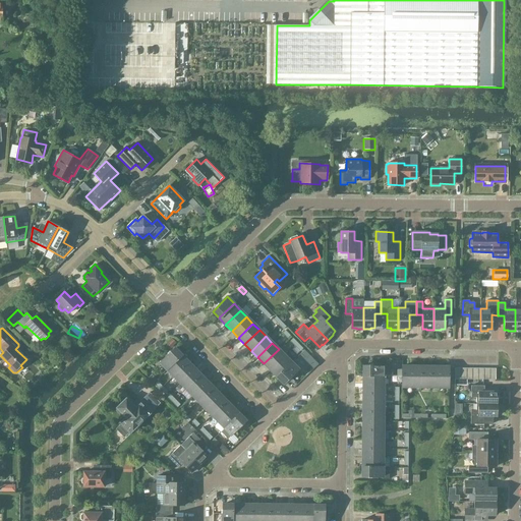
[(167,369),(181,355),(174,348),(160,362),(167,369)]
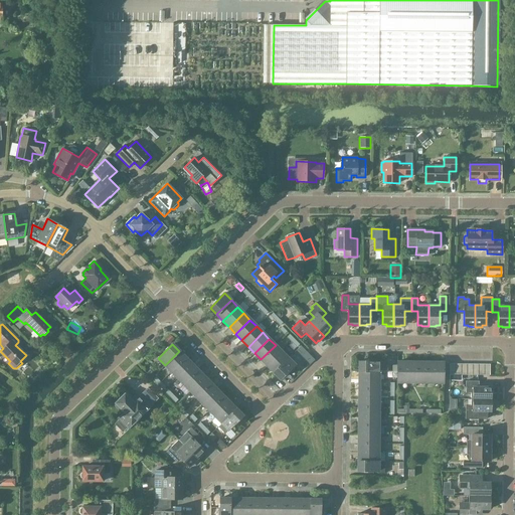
[(268,366),(282,352),(276,345),(261,359),(268,366)]
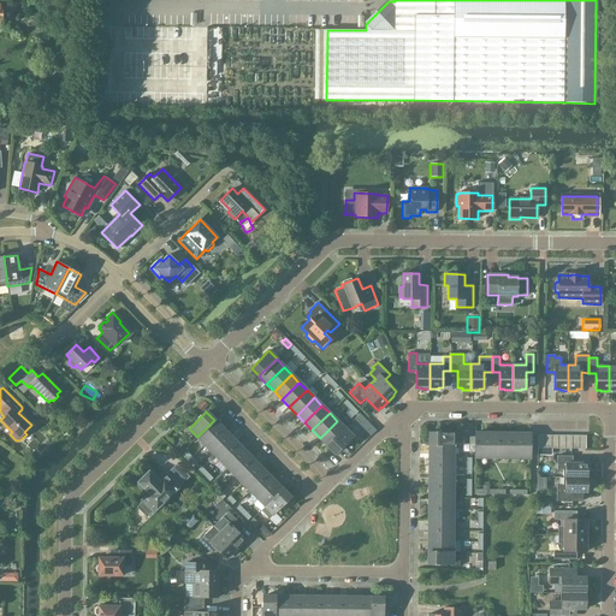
[(361,424),(366,420),(360,414),(355,418),(361,424)]
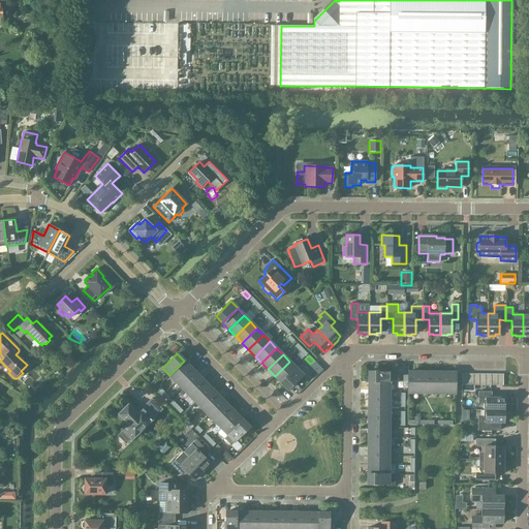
[(176,381),(190,367),(184,361),(169,375),(176,381)]
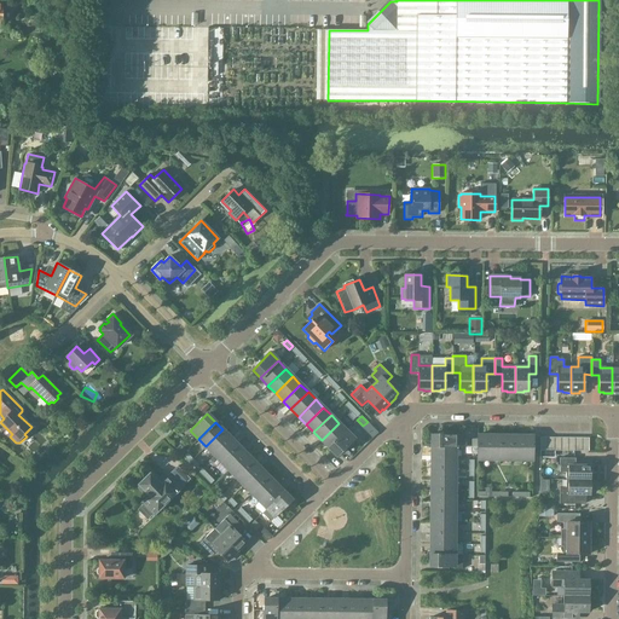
[(329,447),(346,431),(339,423),(322,440),(329,447)]
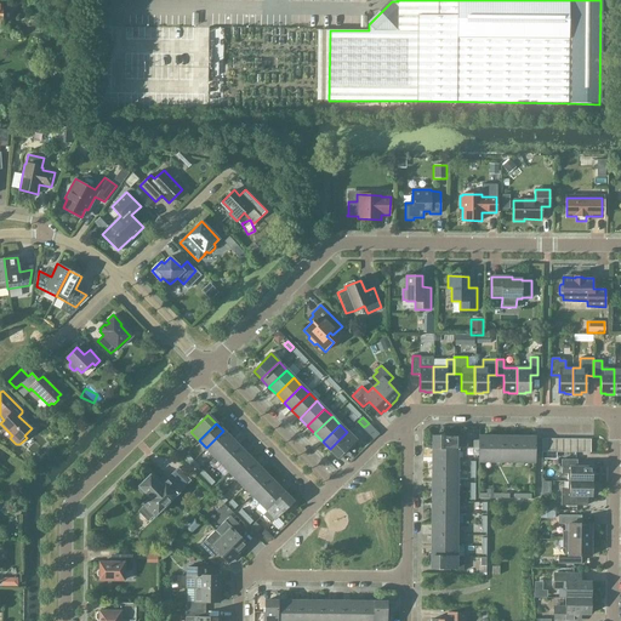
[(214,456),(232,439),(223,431),(206,448),(214,456)]
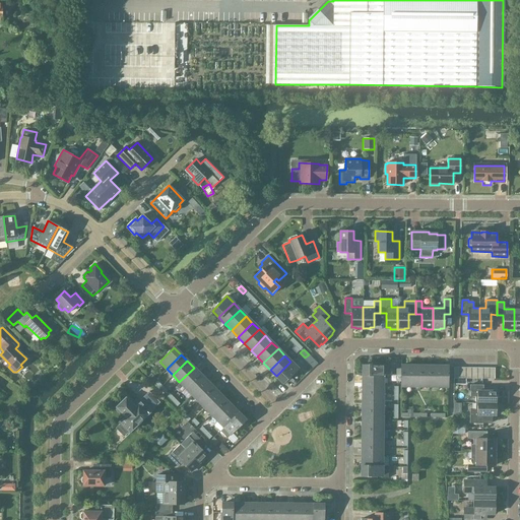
[(290,362),(276,376),(282,383),(298,369),(290,362)]
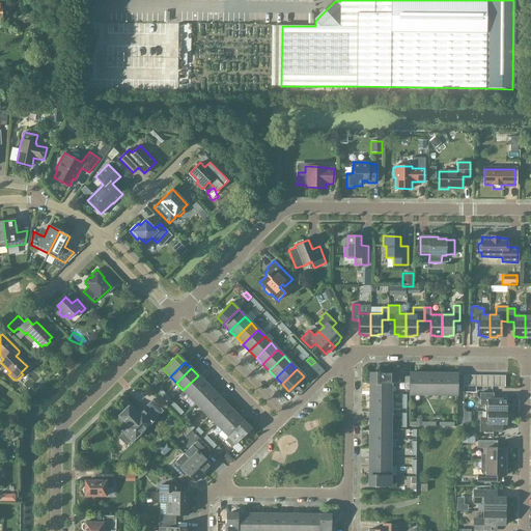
[(398,373),(370,372),(370,383),(391,383),(398,383),(398,373)]
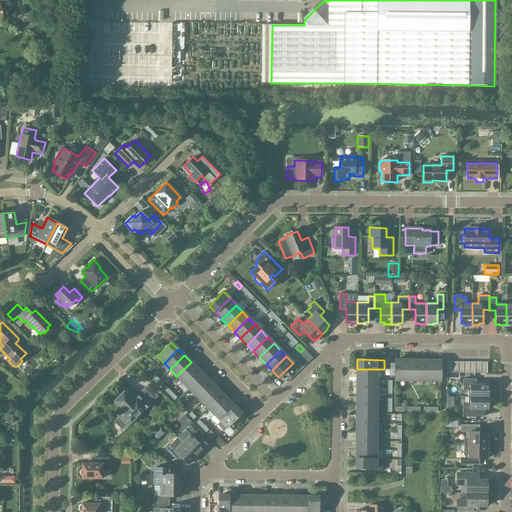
[(395,380),(440,380),(441,360),(395,360),(395,363),(395,369),(395,376),(395,380)]
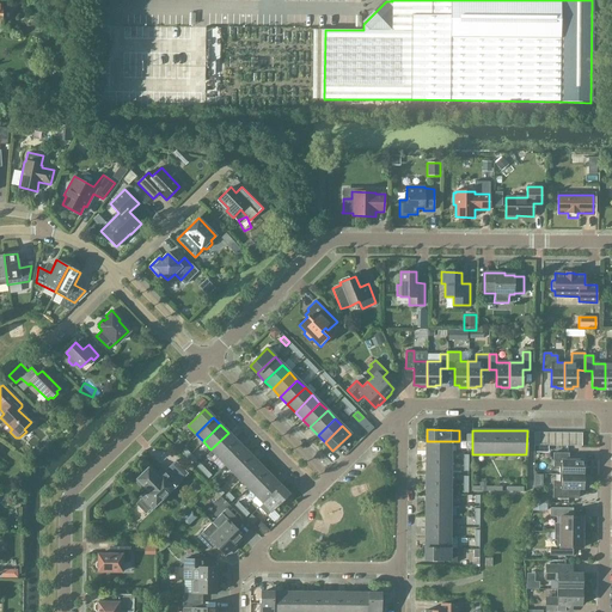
[(218,457),(236,440),(228,433),(210,450),(218,457)]
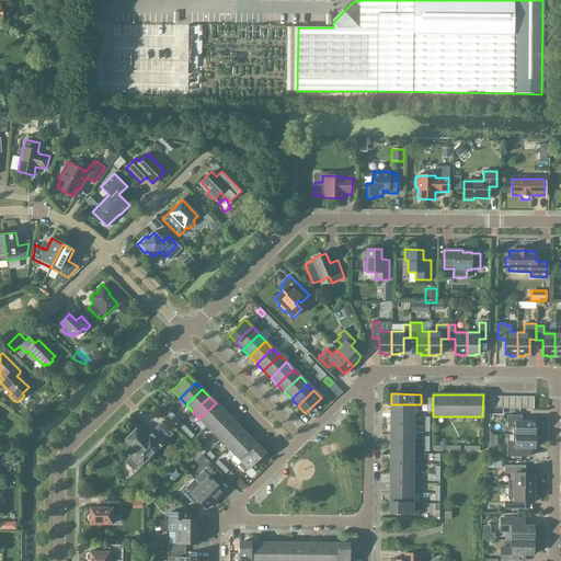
[(159,407),(164,412),(169,409),(163,403),(159,407)]
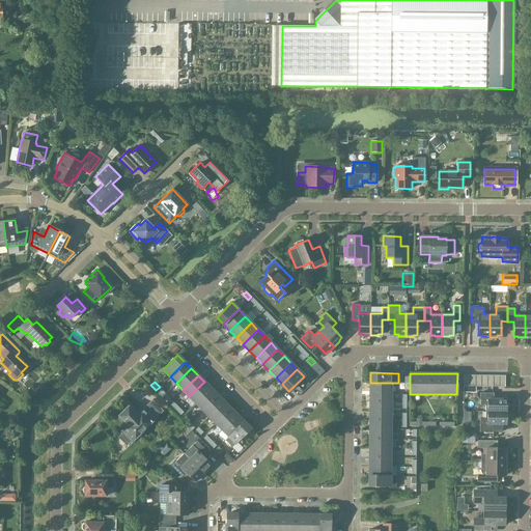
[(196,403),(211,388),(204,382),(189,396),(196,403)]
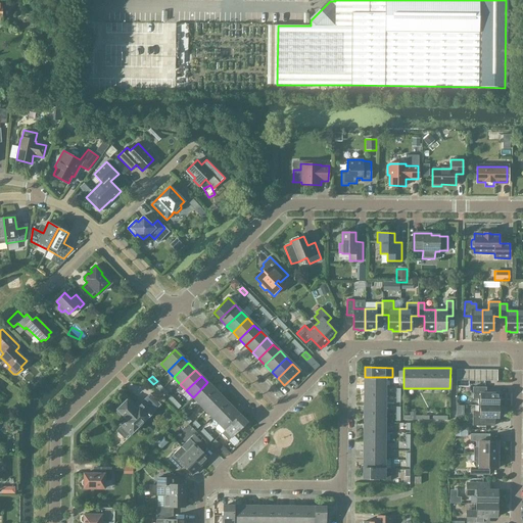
[(385,386),(385,377),(365,377),(365,386),(385,386)]
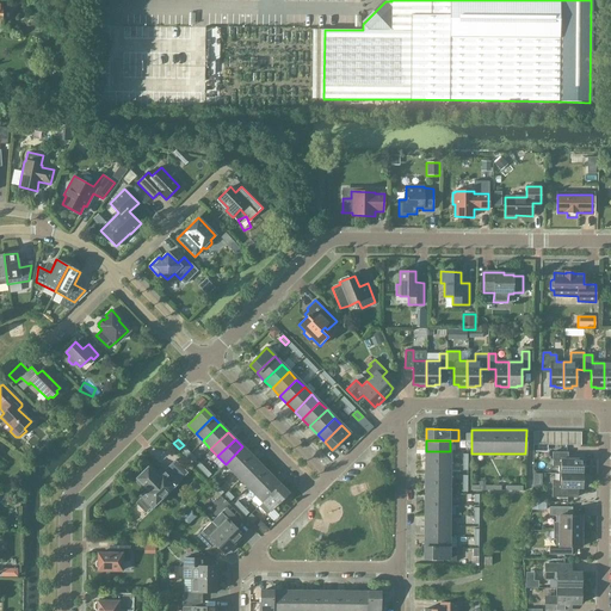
[(233,471),(250,455),(242,446),(226,464),(233,471)]
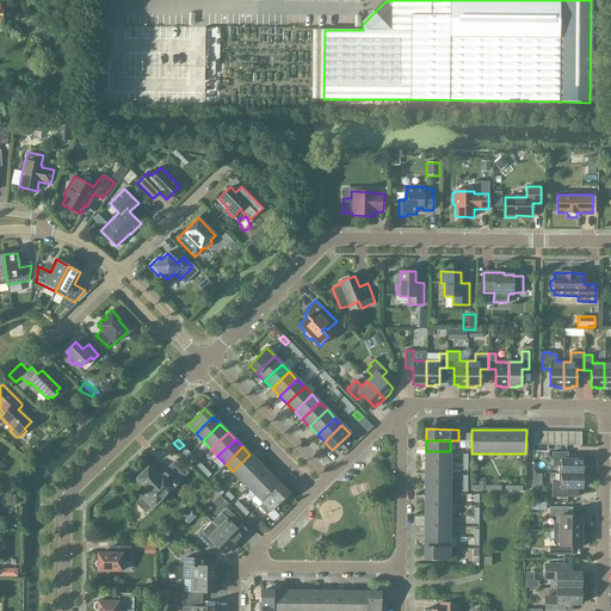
[(450,462),(450,451),(426,451),(425,462),(450,462)]
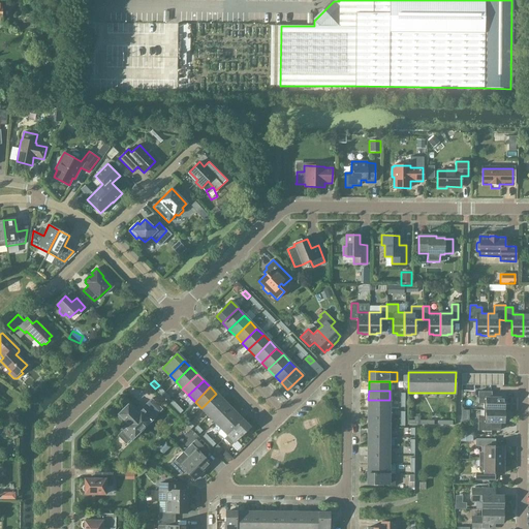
[(484,410),(504,410),(504,398),(492,398),(492,392),(478,392),(478,403),(484,403),(484,410)]
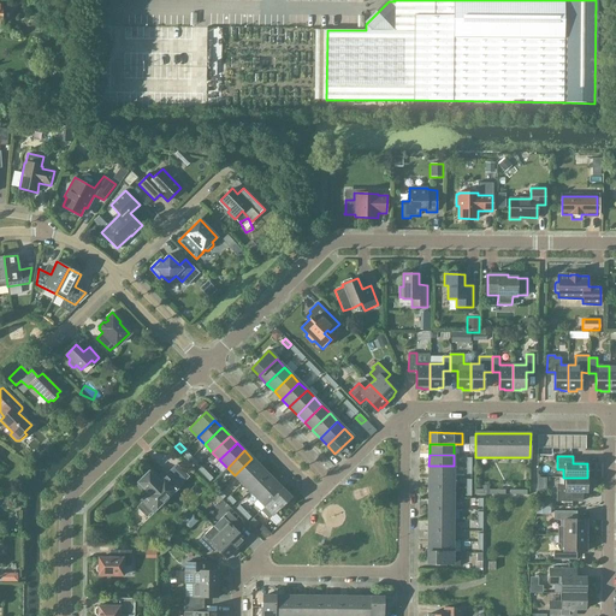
[(242,483),(260,466),(252,458),(235,475),(242,483)]
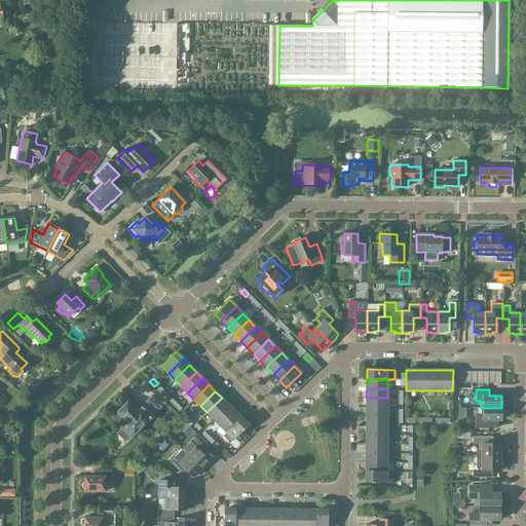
[(142,427),(142,426),(161,407),(151,396),(141,406),(142,407),(137,412),(126,402),(124,405),(122,405),(120,406),(120,407),(119,407),(118,408),(118,409),(117,410),(117,411),(117,412),(117,413),(118,414),(118,415),(119,416),(119,417),(120,417),(121,418),(122,418),(124,418),(127,421),(120,427),(121,428),(118,433),(125,441),(129,437),(130,438),(135,433),(137,433),(138,433),(139,433),(139,431),(140,430),(141,429),(141,428),(142,427)]
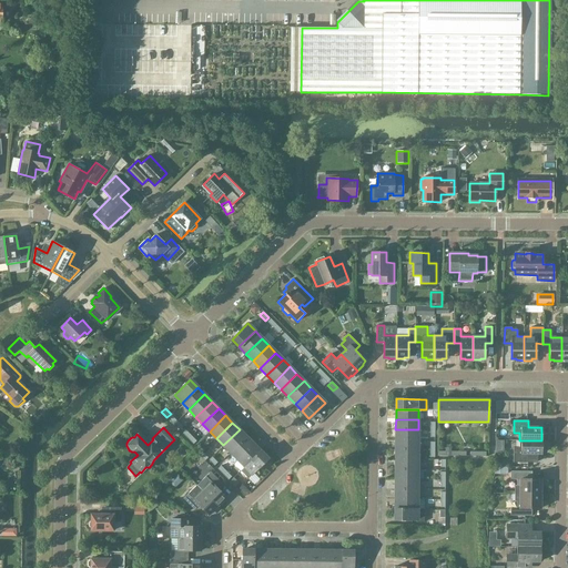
[(231,453),(246,437),(240,429),(223,445),(231,453)]
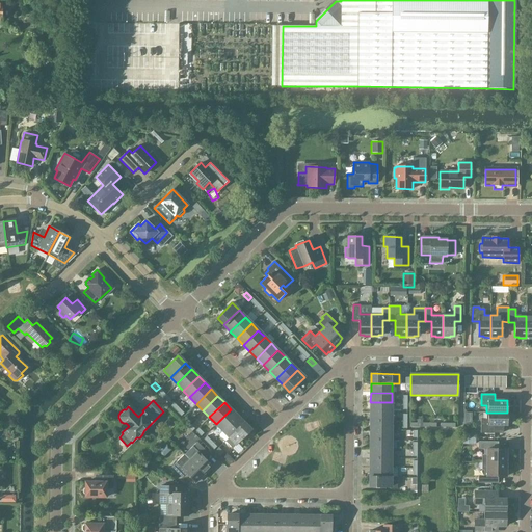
[(391,411),(392,402),(370,402),(370,411),(391,411)]
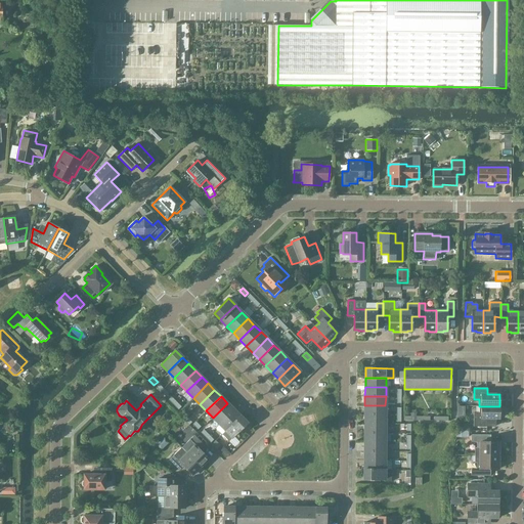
[(219,424),(233,409),(227,403),(213,418),(219,424)]
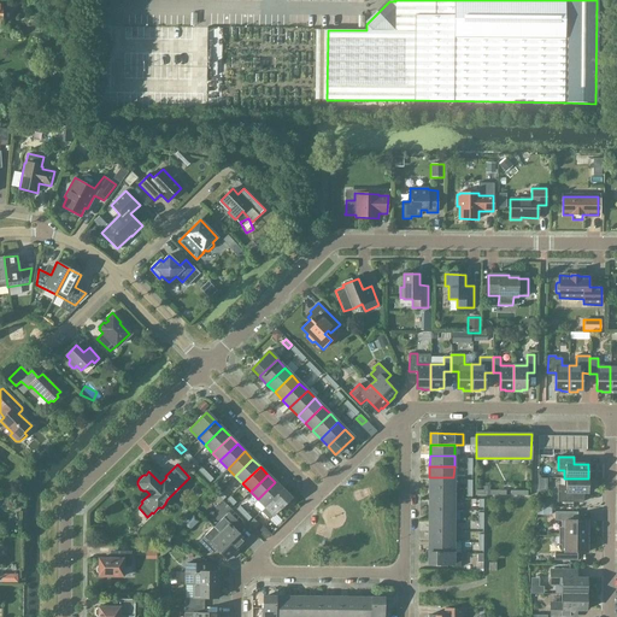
[(453,488),(453,477),(429,477),(429,488),(453,488)]
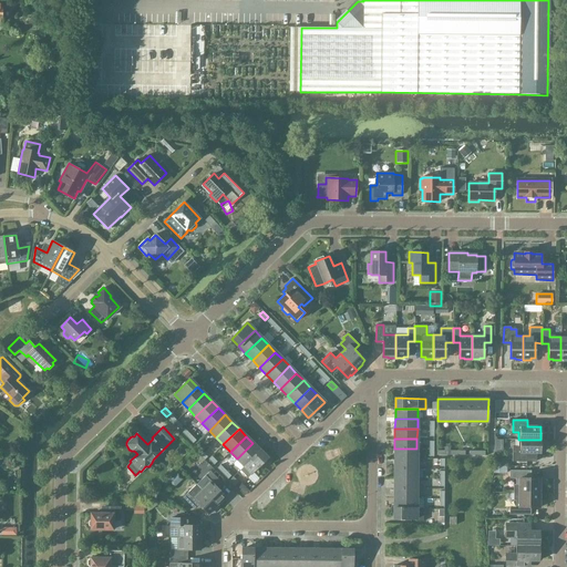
[(540,453),(540,440),(518,440),(518,446),(512,446),(512,462),(534,462),(535,453),(540,453)]
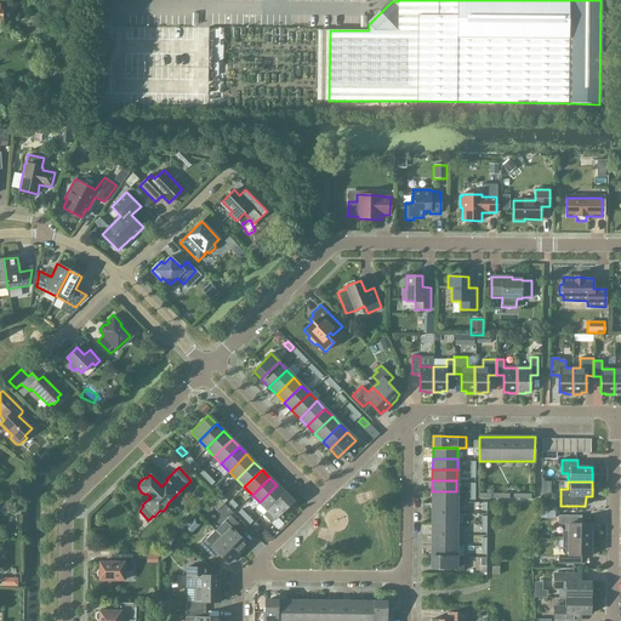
[(267,511),(285,494),(277,485),(260,502),(267,511)]
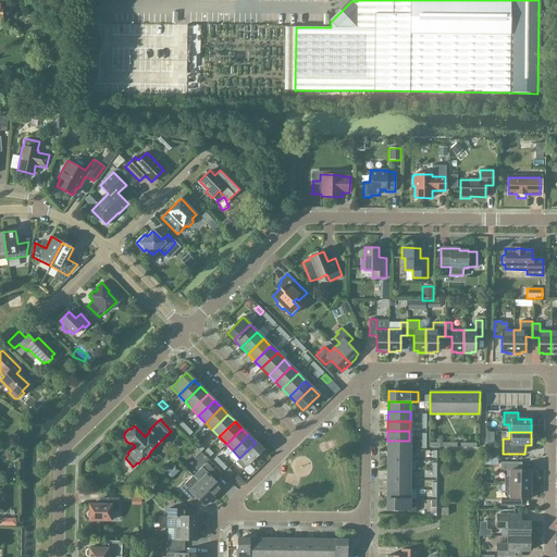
[(178,448),(169,438),(160,446),(171,457),(178,448)]
